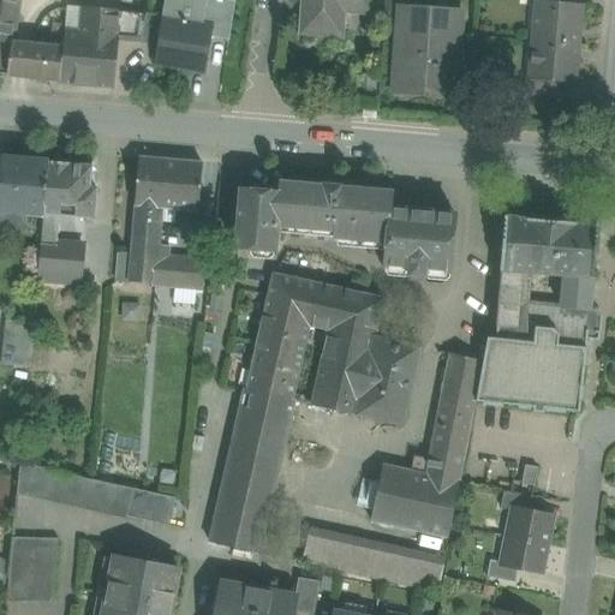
[(21,0),(0,0),(0,75),(9,76),(13,45),(15,43),(21,0)]
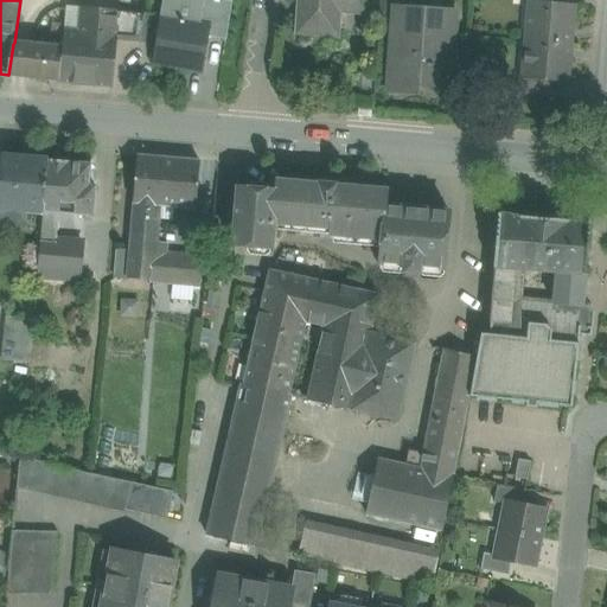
[(204,0),(177,0),(165,1),(161,19),(200,25),(204,0)]
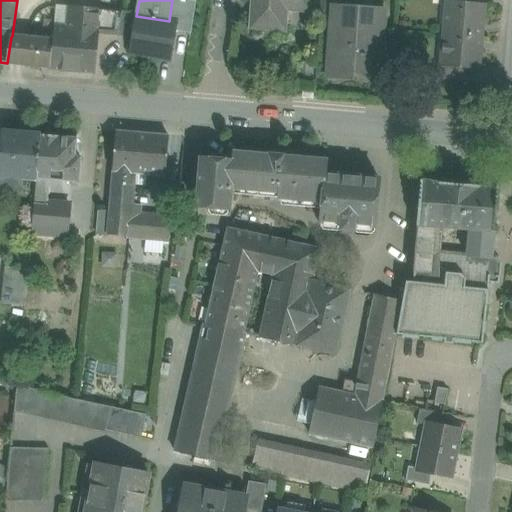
[(196,1),(188,0),(172,0),(169,21),(175,22),(174,30),(191,33),(196,1)]
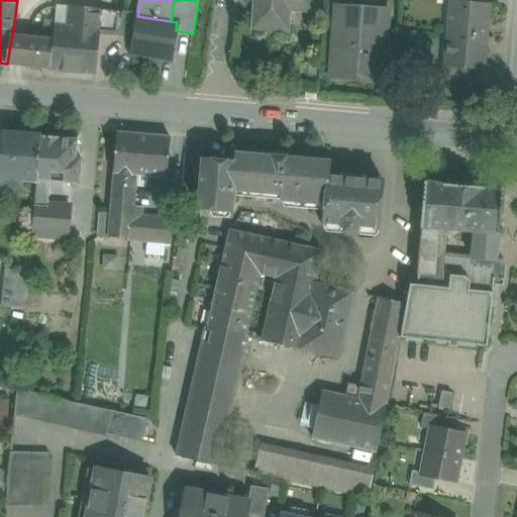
[(255,0),(253,27),(287,30),(289,3),(310,5),(310,0),(255,0)]
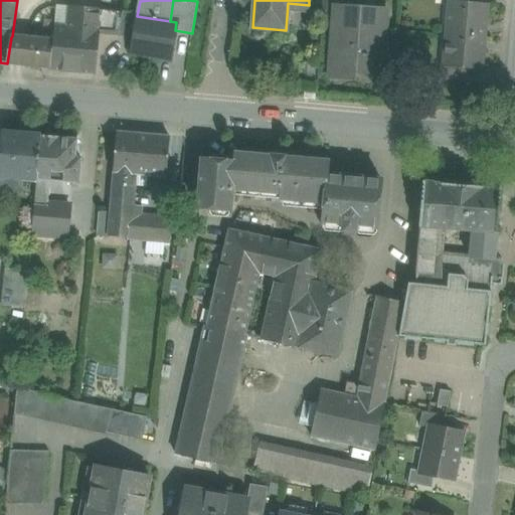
[(476,3),(446,0),(446,1),(446,2),(450,2),(448,33),(444,33),(485,37),(485,36),(483,36),(484,26),(485,26),(487,5),(488,5),(488,4),(476,3)]
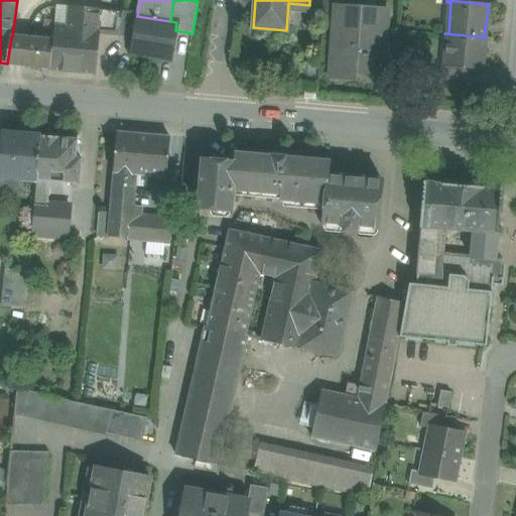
[(387,10),(335,6),(333,40),(339,41),(337,72),(357,73),(382,75),(387,10)]
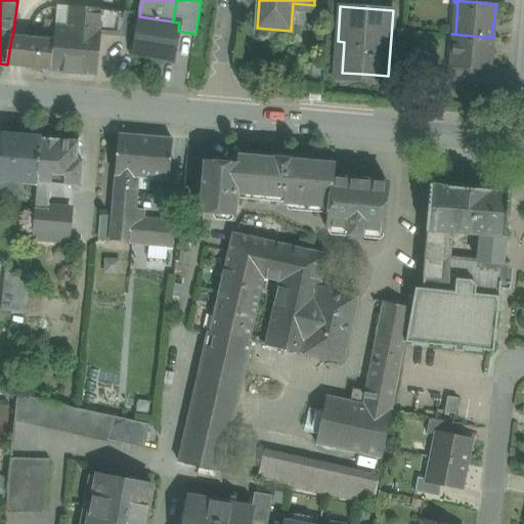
[(70,30),(55,28),(54,36),(54,41),(50,70),(95,74),(99,34),(101,9),(72,7),(70,30)]
